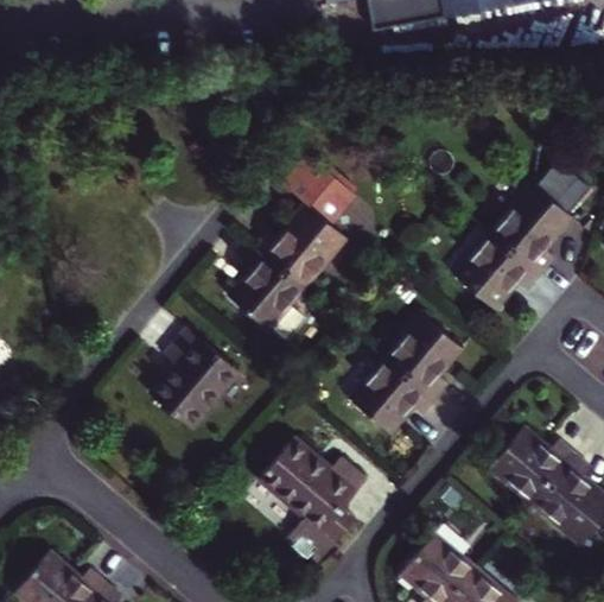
[(324,0),(328,11),(368,4),(374,39),(586,0),(324,0)]
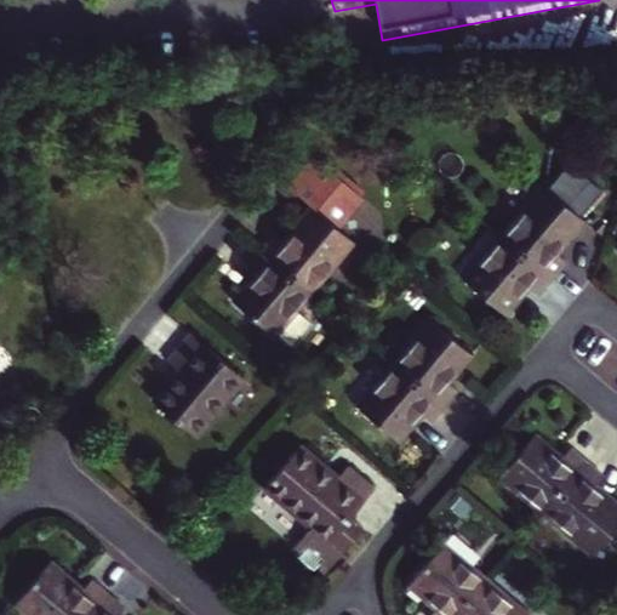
[(281,237),(268,252),(319,297),(360,249),(346,235),(371,205),(323,163),(297,193),(319,212),(291,245),(281,237)]
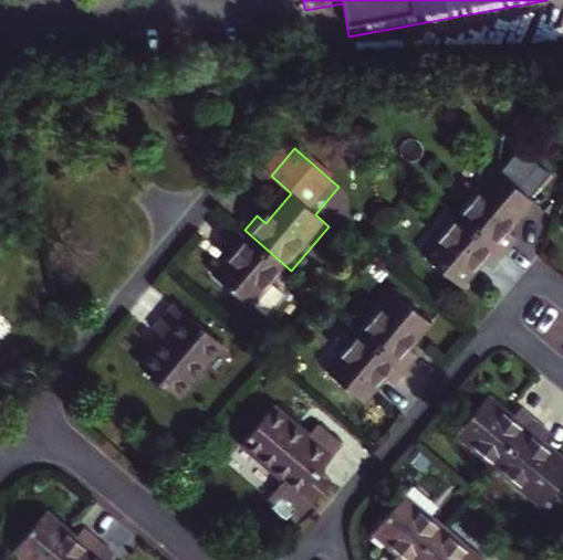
[(456,220),(503,260),(515,244),(508,238),(533,208),(530,204),(550,181),(520,155),(499,179),(496,175),(456,220)]
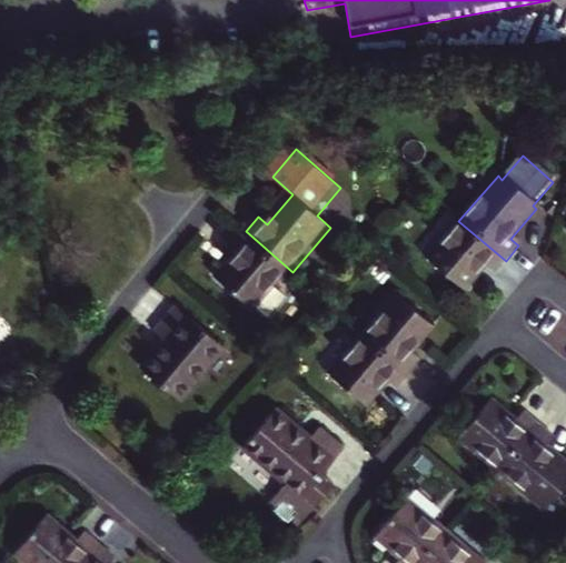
[(506,261),(458,221),(423,262),(462,295),(484,270),(492,277),(506,261)]
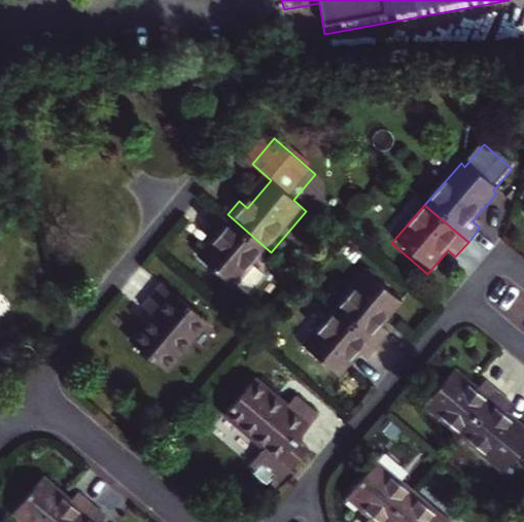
[(239,289),(271,252),(228,214),(214,230),(222,236),(203,258),(239,289)]
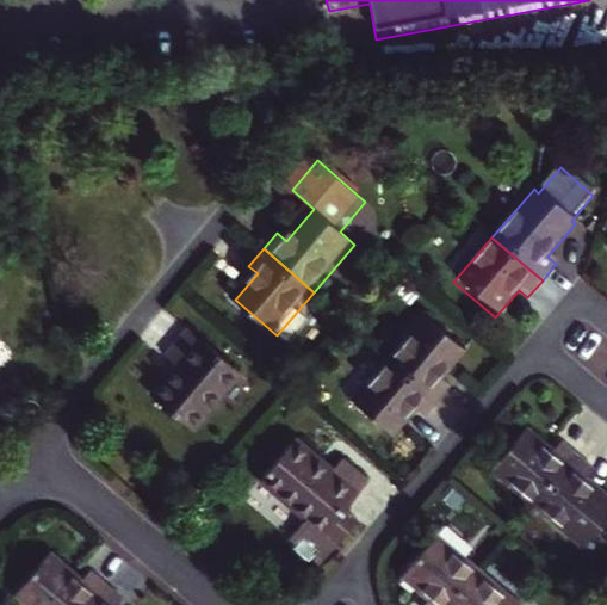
[(390,357),(440,401),(454,386),(445,377),(469,350),(428,314),(390,357)]
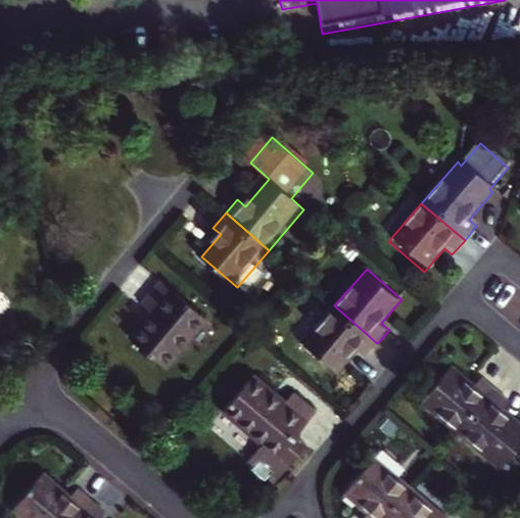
[(167,281),(147,303),(158,313),(135,338),(170,369),(211,321),(167,281)]
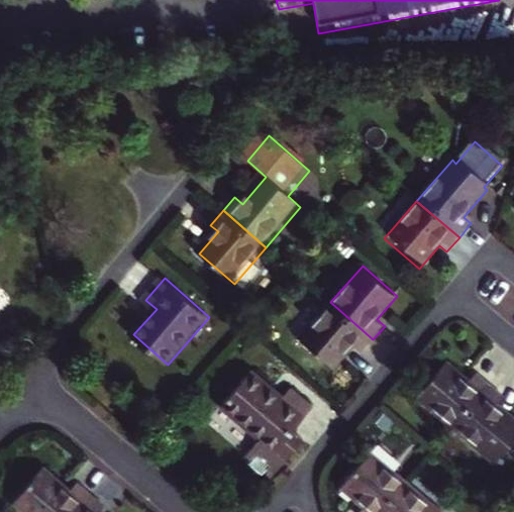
[(362,352),(373,339),(330,302),(298,339),(333,371),(353,346),(362,352)]
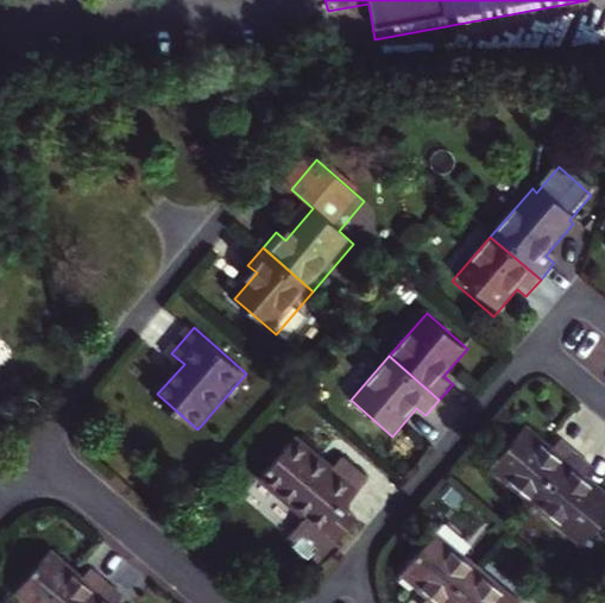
[(487,473),(531,510),(574,459),(559,446),(550,454),(522,431),(487,473)]
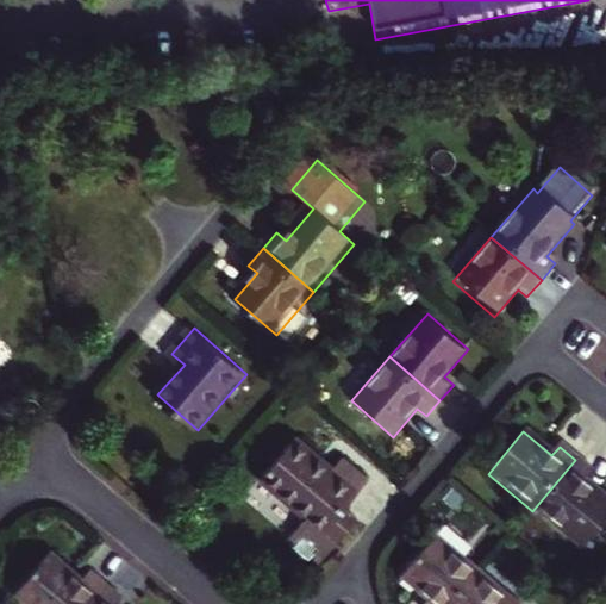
[(357,518),(347,509),(369,483),(343,460),(335,471),(297,437),(261,479),(304,517),(288,535),(298,543),(293,548),(306,560),(310,554),(319,562),(357,518)]
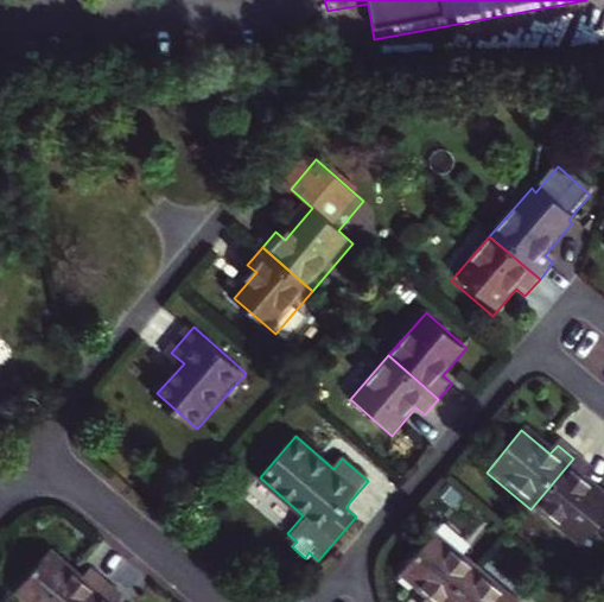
[(590,471),(573,458),(531,509),(574,546),(603,511),(603,500),(582,482),(590,471)]
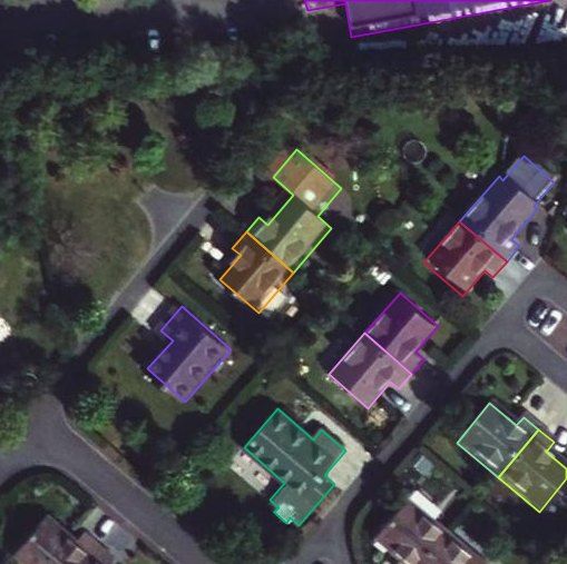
[(409,498),(375,537),(401,560),(398,563),(423,563),(450,533),(409,498)]
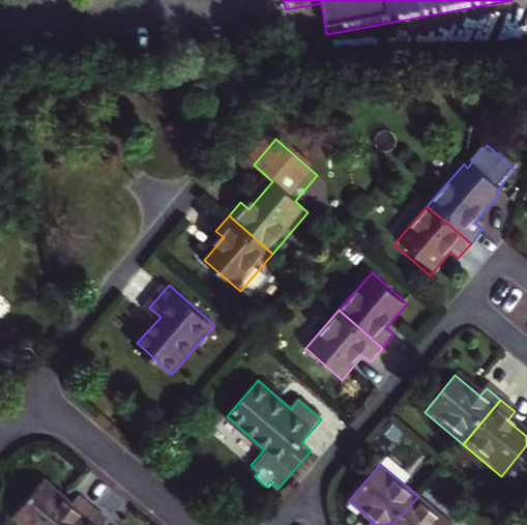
[(15,520),(19,524),(82,524),(93,512),(79,499),(72,507),(45,485),(15,520)]
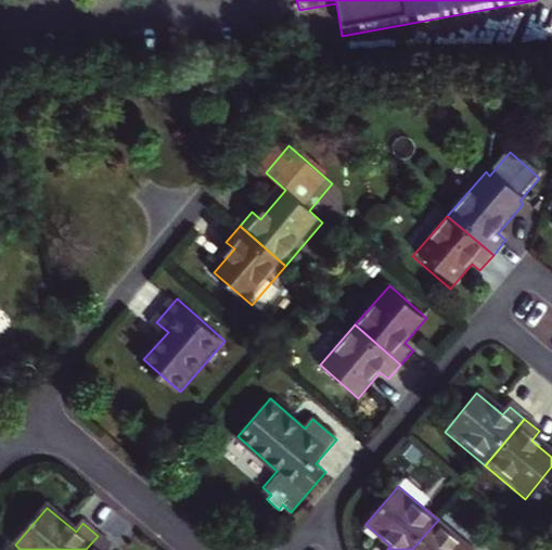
[(473,549),(438,520),(412,549),(473,549)]
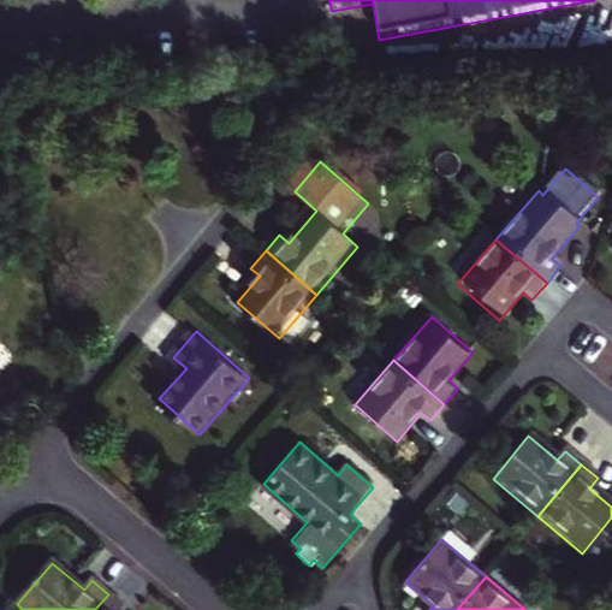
[(125,609),(108,594),(95,609),(125,609)]
